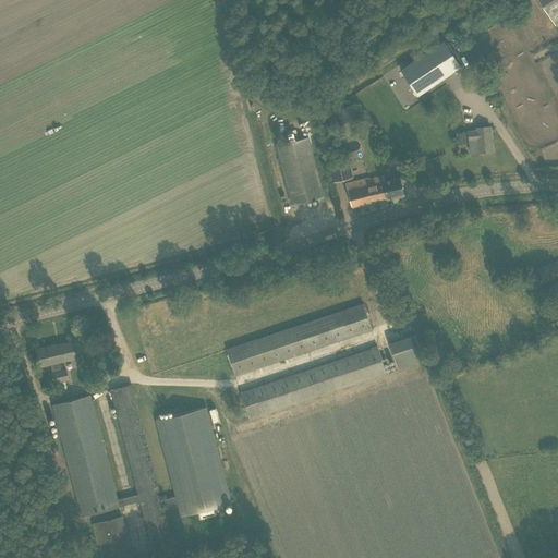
[(557,22),(557,0),(538,0),(555,24),(557,22)]
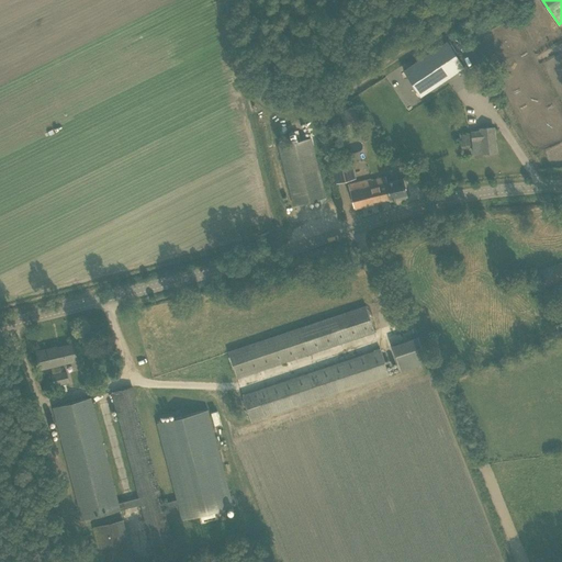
[(404,70),(422,96),(464,68),(447,42),(404,70)]
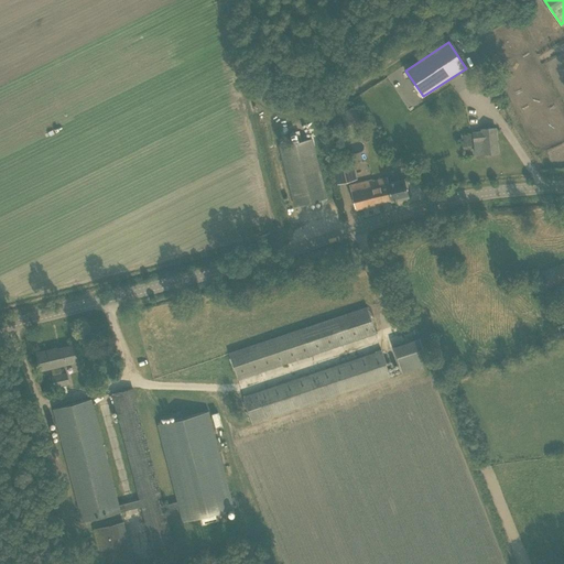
[(473,132),(474,142),(476,155),(498,152),(496,127),(483,129),(483,131),(473,132)]
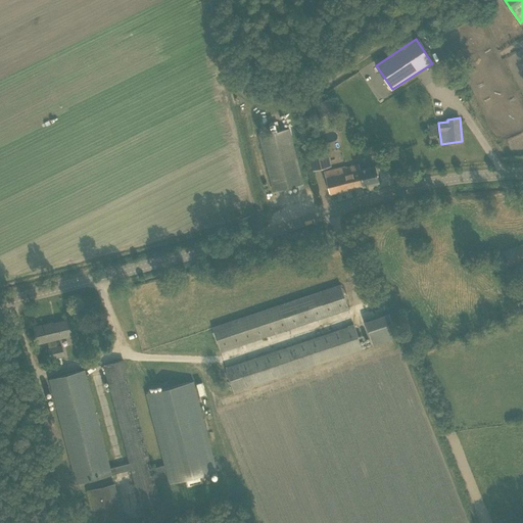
[(272,191),(303,184),(291,128),(278,130),(276,123),(270,124),(272,132),(259,134),(272,191)]
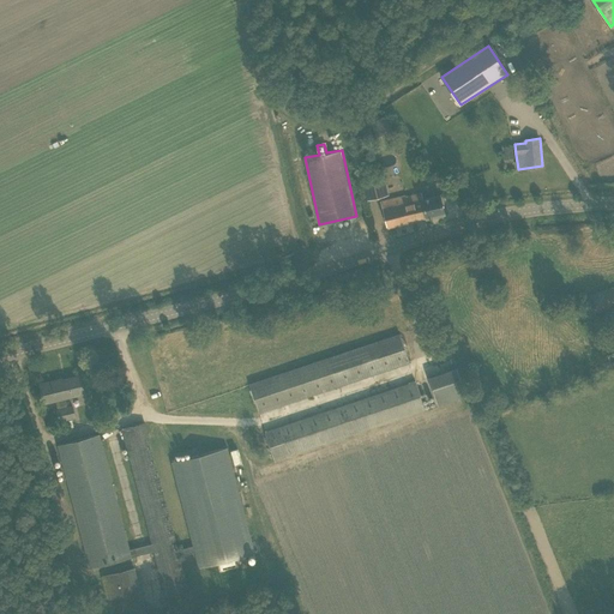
[(365,185),(368,199),(401,191),(397,176),(365,185)]
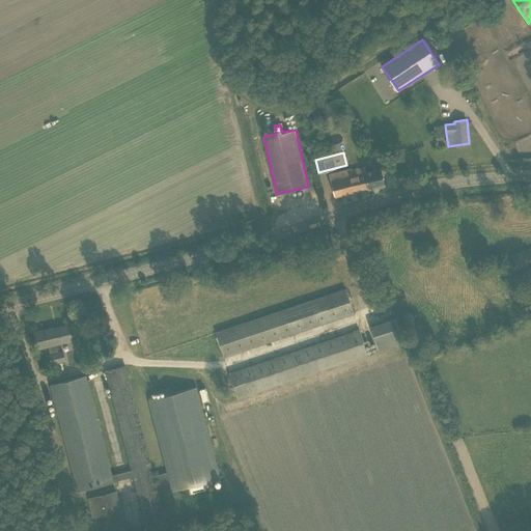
[(330,174),(335,197),(368,189),(384,185),(380,169),(365,172),(364,167),(352,170),(352,169),(330,174)]
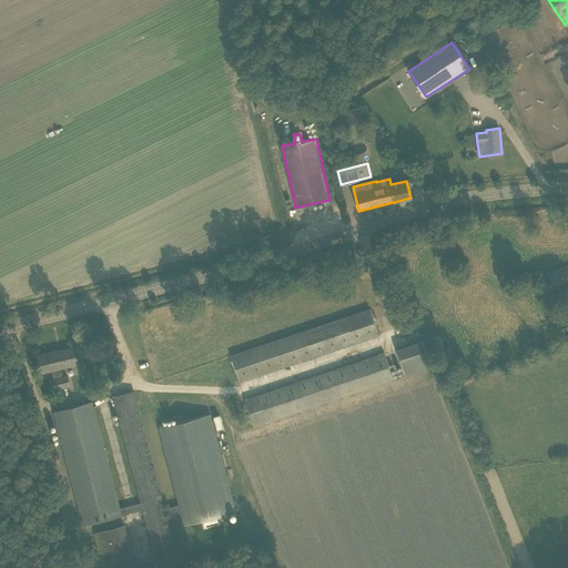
[(345,266),(350,277),(368,271),(364,260),(345,266)]
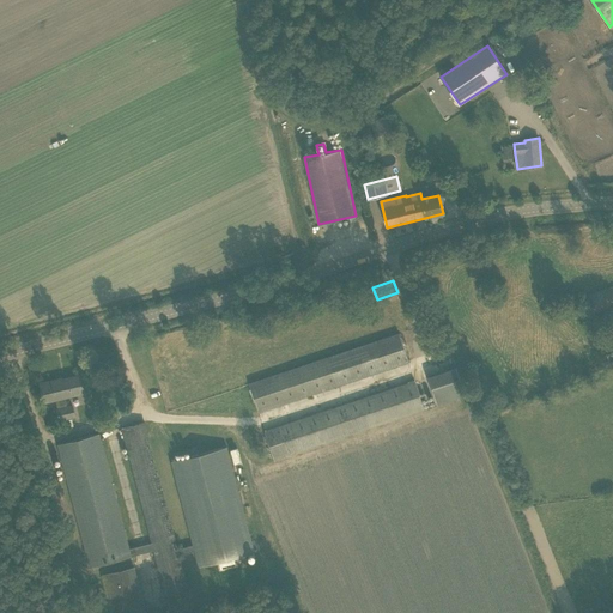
[(258,410),(410,363),(401,333),(249,380),(258,410)]
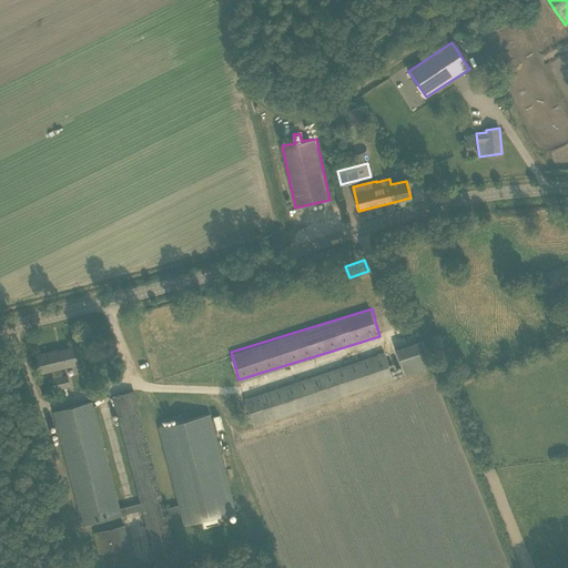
[(432,366),(424,338),(397,347),(405,374),(432,366)]
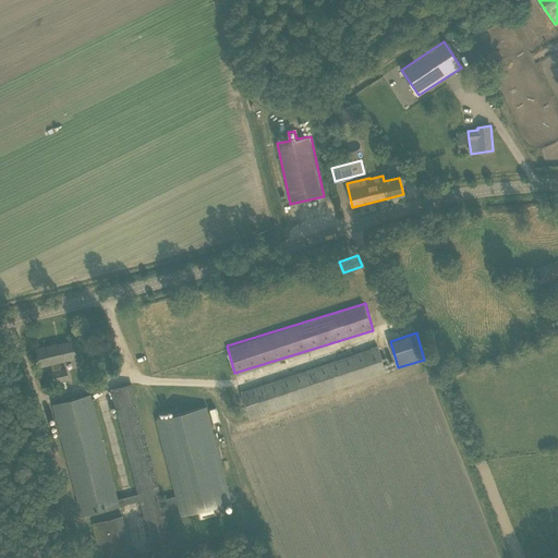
[(47,347),(36,349),(40,366),(50,364),(52,373),(55,381),(68,378),(65,370),(61,371),(59,362),(76,358),(73,341),(47,348),(47,347)]
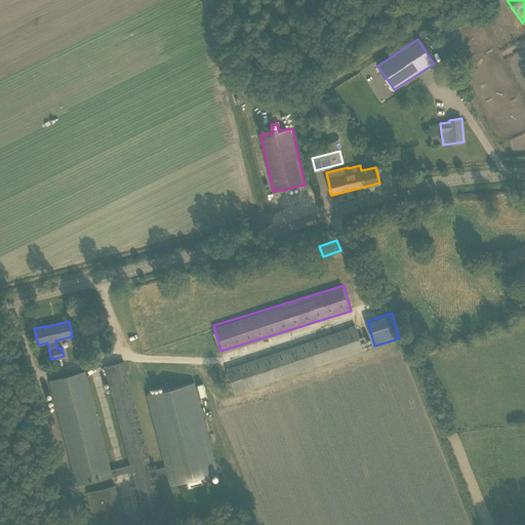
[(235,394),(363,351),(355,326),(227,369),(235,394)]
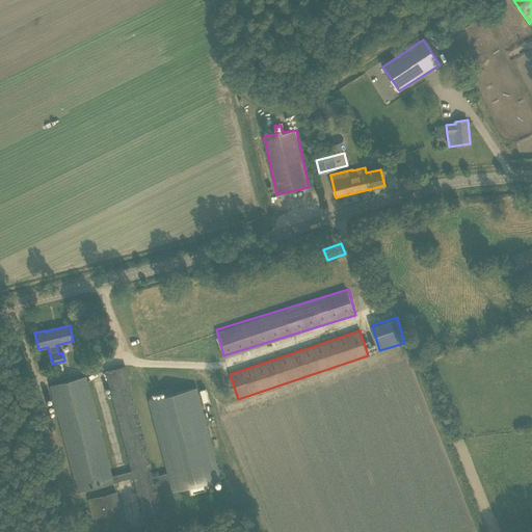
[(167,473),(154,477),(155,482),(168,478),(173,491),(190,487),(191,493),(205,489),(203,484),(221,480),(197,388),(149,400),(167,473)]
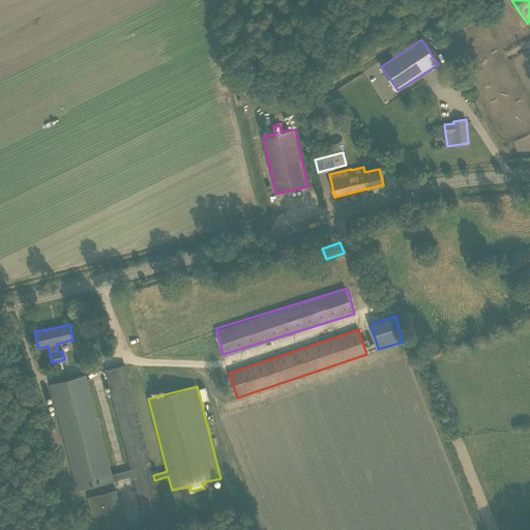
[(119,506),(116,491),(86,498),(91,514),(119,506)]
